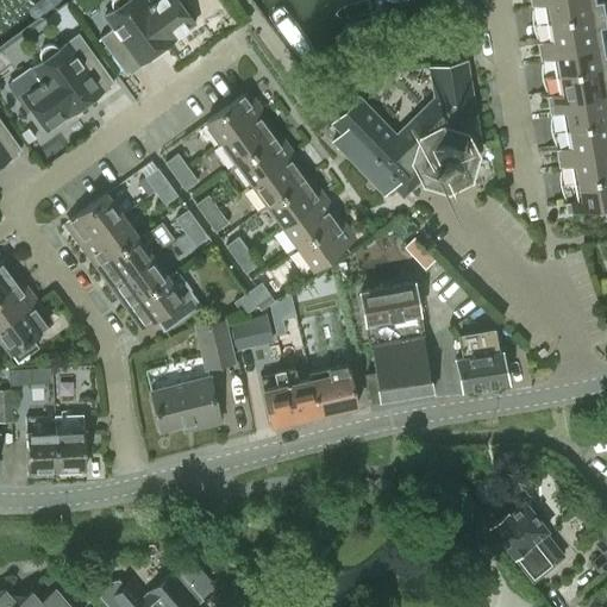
[(127,75),(196,25),(177,0),(155,0),(150,4),(146,0),(112,0),(113,1),(112,2),(112,5),(113,7),(113,8),(113,10),(114,11),(106,17),(114,29),(101,38),(127,75)]
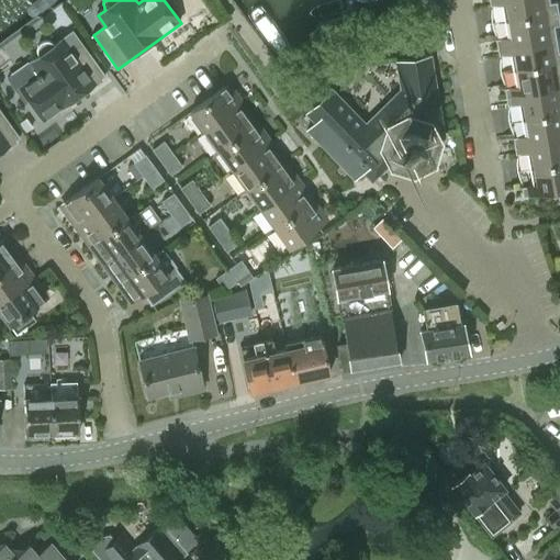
[(559,1),(555,2),(553,0),(492,0),(494,7),(505,4),(508,21),(559,12),(559,1)]
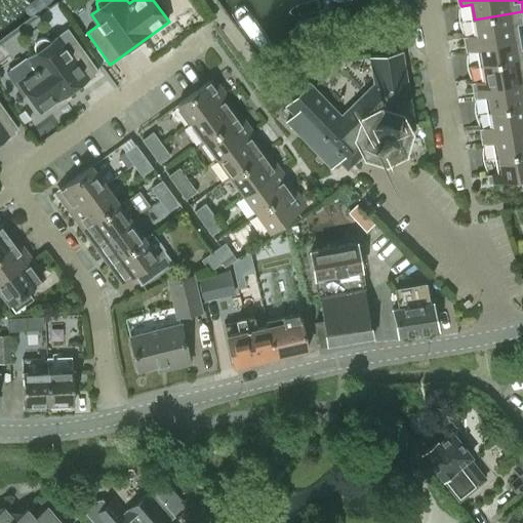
[(521,24),(522,24),(522,11),(475,19),(477,35),(467,37),(468,45),(522,36),(522,30),(521,24)]
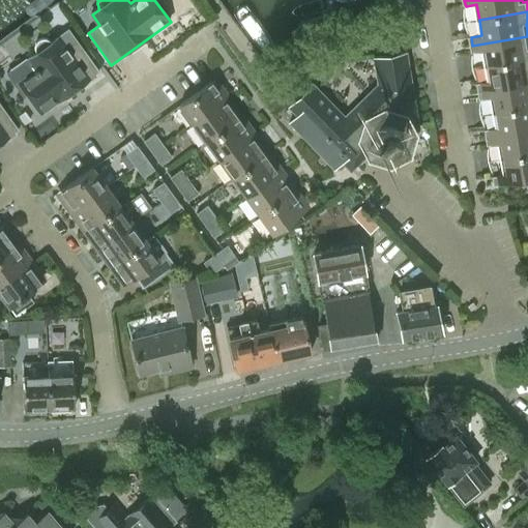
[(527,36),(472,46),(473,53),(485,51),(487,66),(527,59),(527,36)]
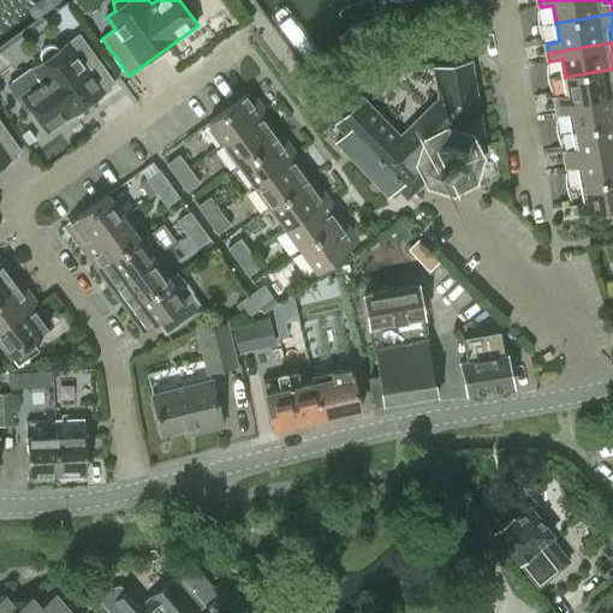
[(90,47),(78,55),(70,43),(61,51),(59,48),(58,47),(55,46),(53,46),(51,46),(48,46),(47,47),(46,48),(45,49),(42,51),(41,53),(41,54),(41,57),(41,58),(41,59),(42,61),(43,63),(34,70),(43,82),(23,97),(49,132),(117,84),(90,47)]
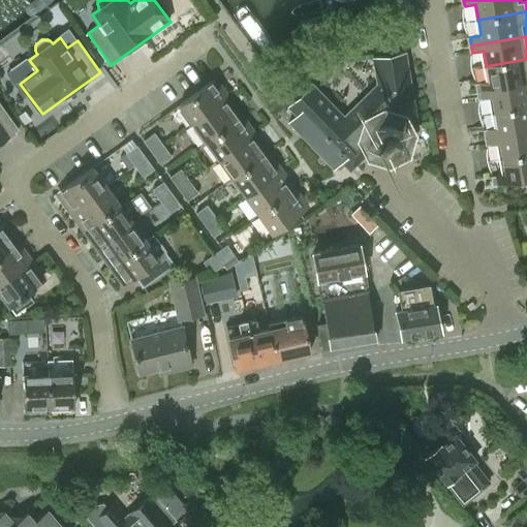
[(404,133),(420,131),(406,54),(374,59),(378,86),(345,118),(313,85),(289,107),(298,117),(290,124),(335,169),(342,162),(351,172),(375,148),(376,150),(378,151),(380,152),(383,153),(386,154),(390,153),(392,153),(394,152),(397,151),(399,149),(401,147),(402,146),(402,145),(403,143),(403,142),(404,138),(404,136),(404,135),(404,133)]
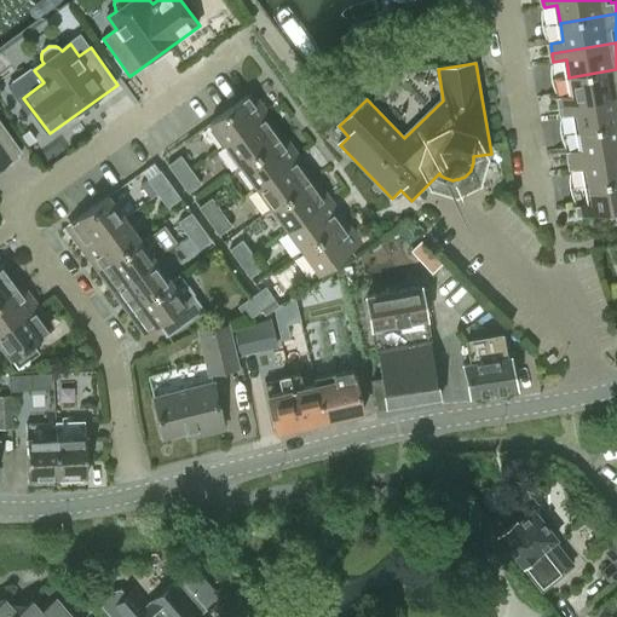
[(616,69),(569,78),(572,96),(559,98),(560,108),(616,97),(616,69)]
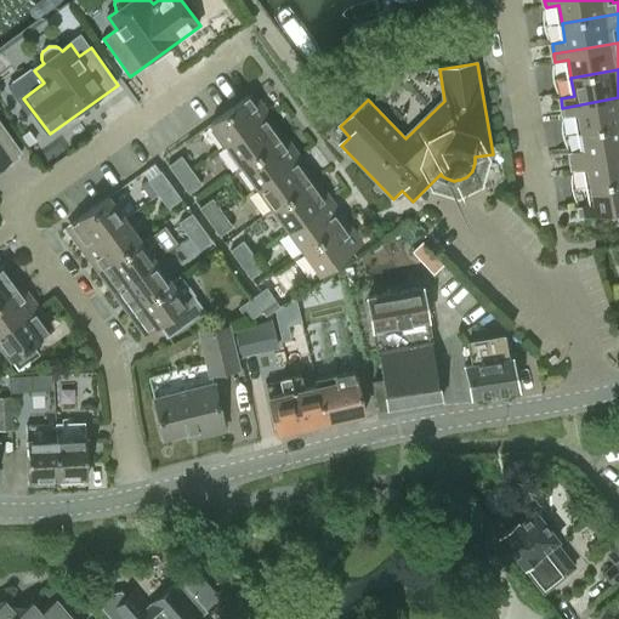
[(261,103),(256,106),(250,97),(211,124),(227,146),(270,115),(261,103)]
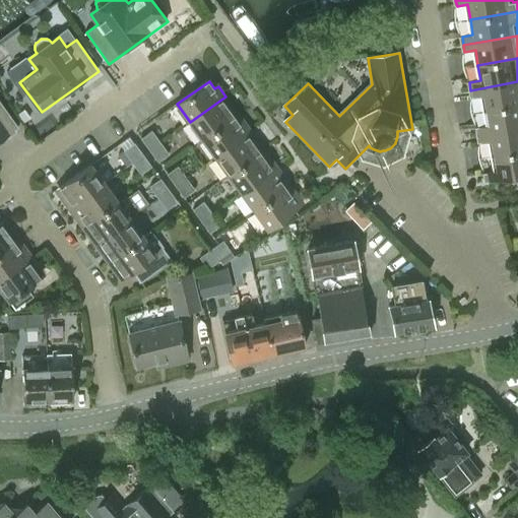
[(517,81),(470,90),(472,98),(483,95),(486,111),(517,105),(517,81)]
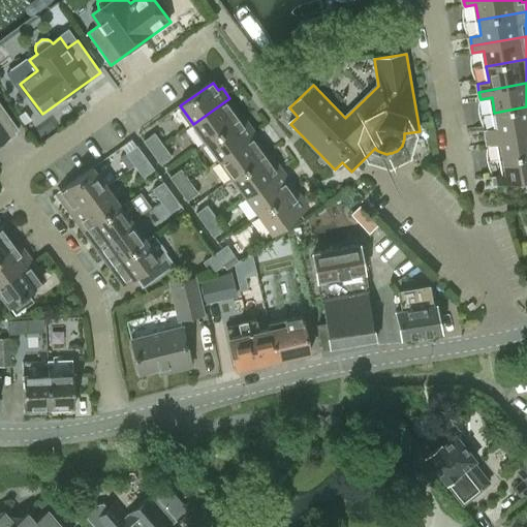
[(234,112),(238,110),(229,98),(193,124),(207,143),(239,119),(234,112)]
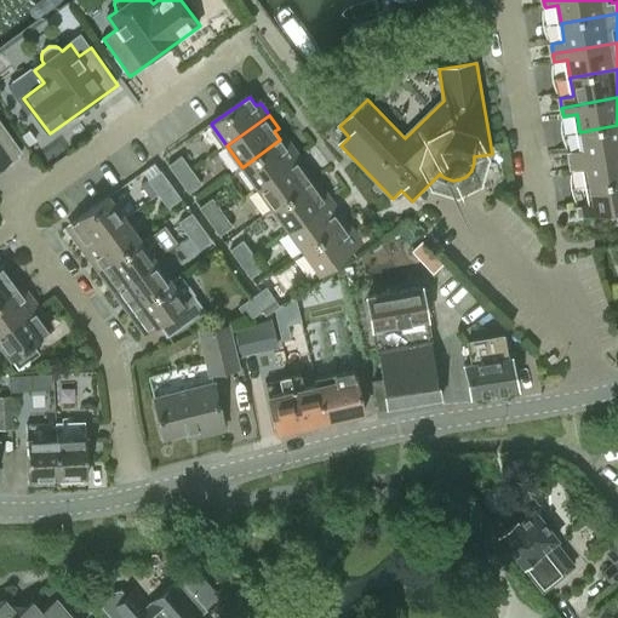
[(0,120),(0,169),(23,153),(0,120)]
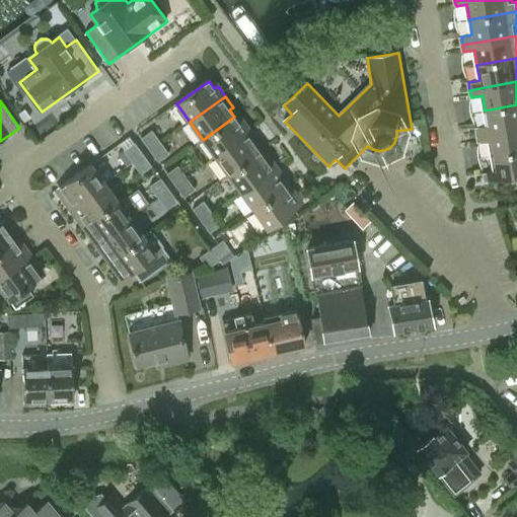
[(516,104),(485,111),(488,126),(476,128),(477,136),(516,128),(516,104)]
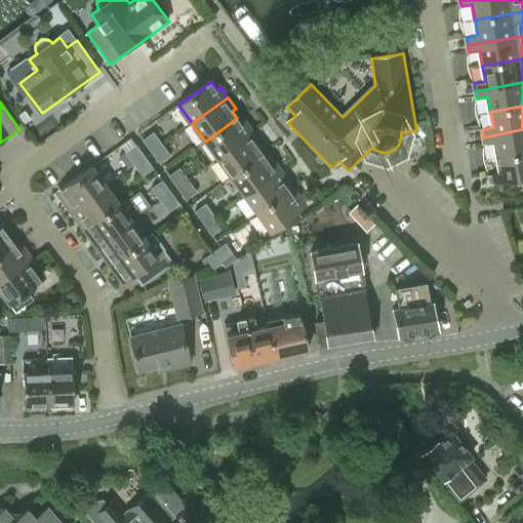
[(31,120),(25,112),(18,117),(25,125),(31,120)]
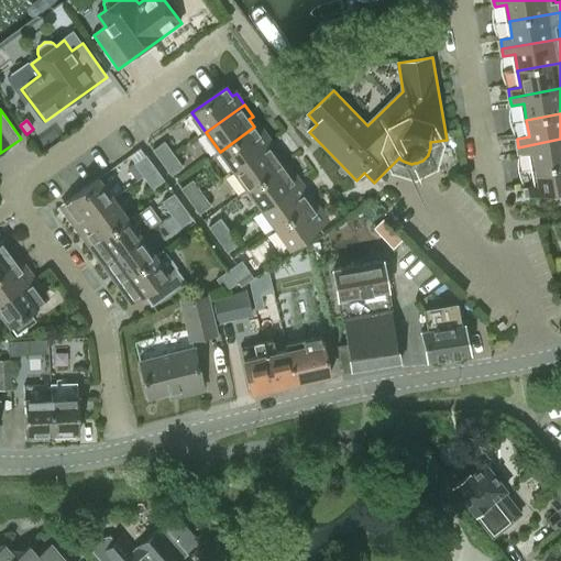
[(264,132),(260,134),(254,127),(220,152),(234,171),(273,143),(264,132)]
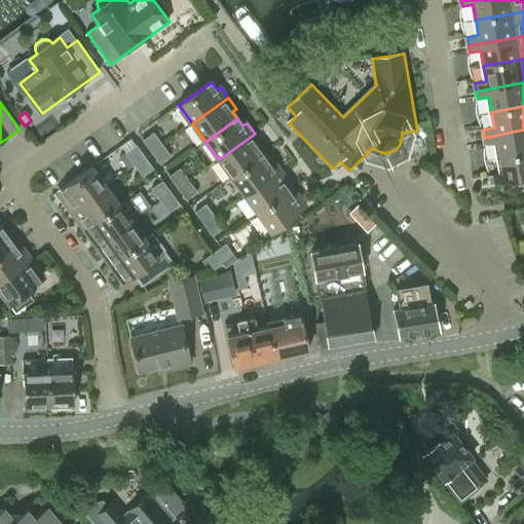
[(523,129),(484,138),(485,145),(496,143),(499,158),(523,153),(523,129)]
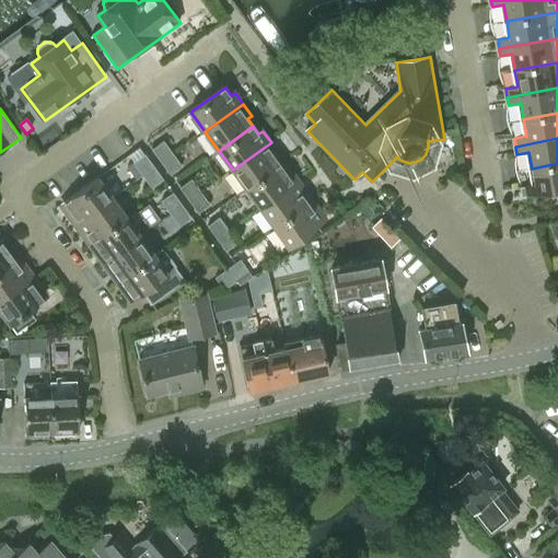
[(162,163),(174,154),(164,142),(153,151),(162,163)]
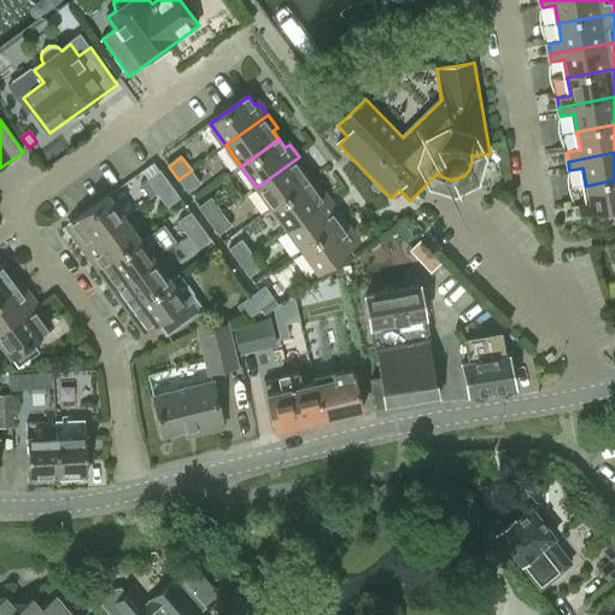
[(304,173),(308,169),(299,157),(257,187),(271,209),(310,181),(304,173)]
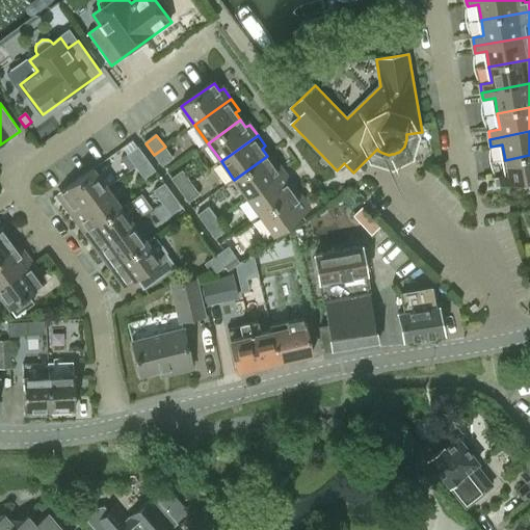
[(162,167),(174,159),(165,147),(154,155),(162,167)]
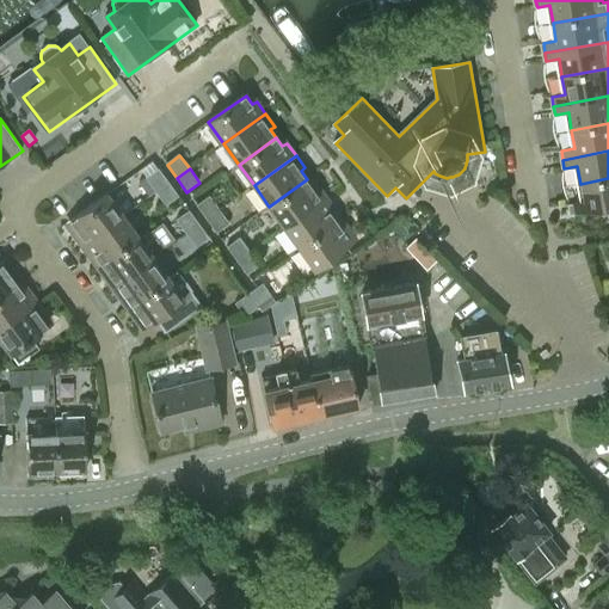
[(157,192),(168,184),(159,170),(146,179),(157,192)]
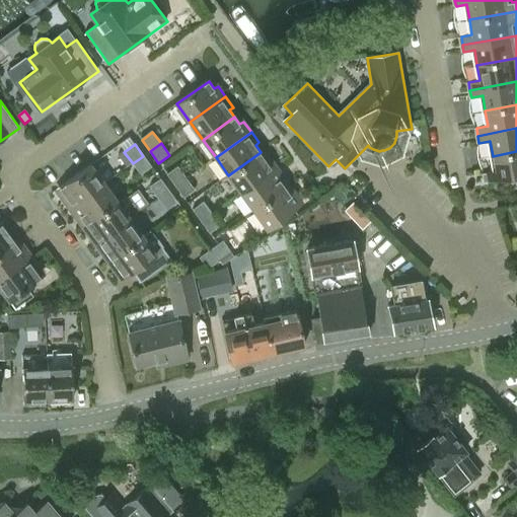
[(516,151),(493,156),(495,171),(484,173),(486,181),(510,177),(516,182),(516,151)]
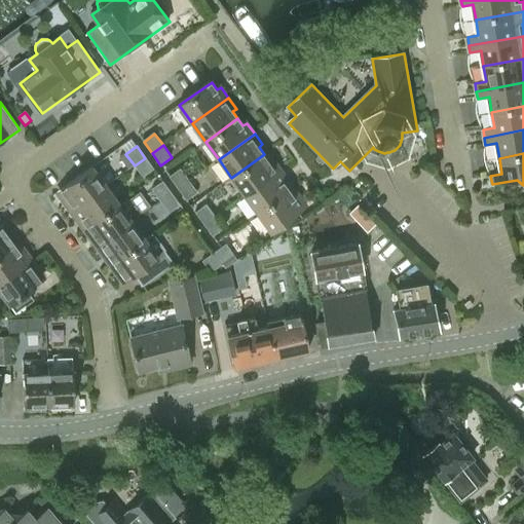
[(272,158),(269,161),(264,154),(231,178),(245,195),(281,170),(272,158)]
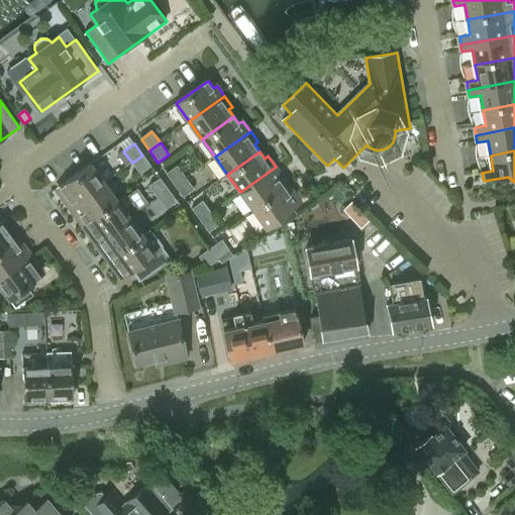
[(140,175),(151,167),(142,156),(132,163),(140,175)]
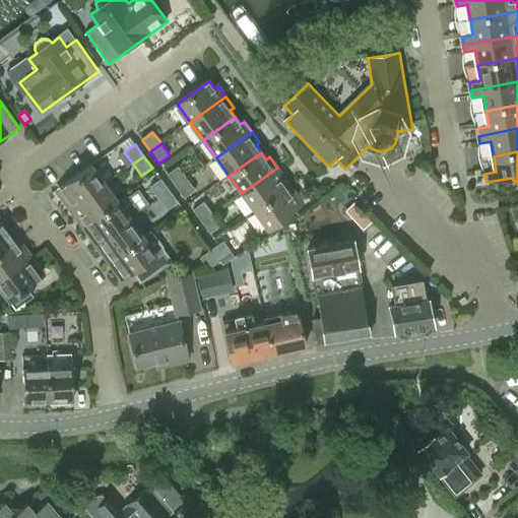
[(70,210),(105,184),(91,166),(60,189),(66,196),(62,199),(70,210)]
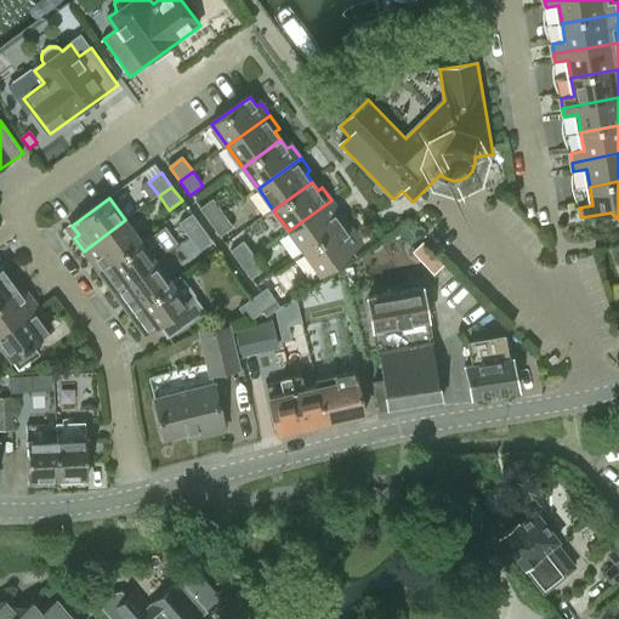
[(210,223),(223,214),(214,200),(200,210),(210,223)]
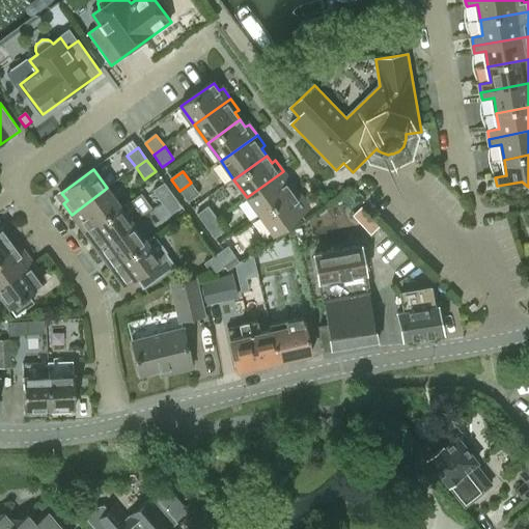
[(287,185),(291,182),(283,171),(247,197),(260,216),(293,192),(287,185)]
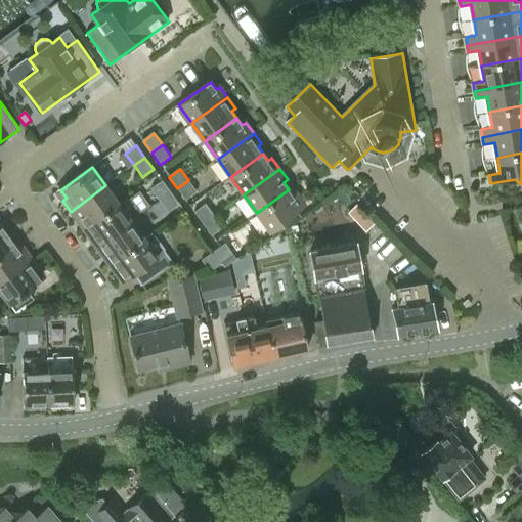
[(186,200),(197,192),(188,180),(177,188),(186,200)]
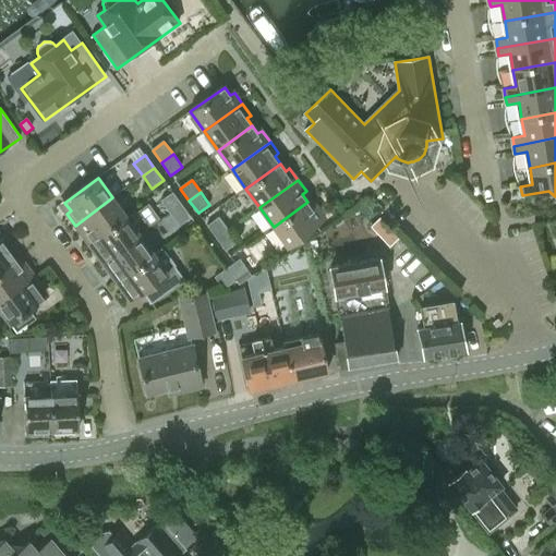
[(170,214),(182,206),(173,193),(161,202),(170,214)]
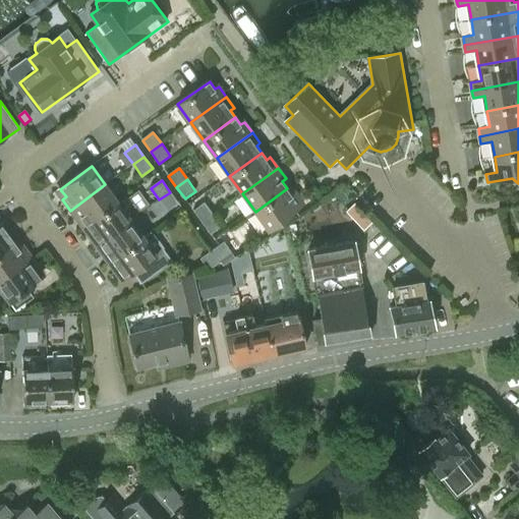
[(87,225),(118,203),(105,184),(70,211),(77,221),(81,218),(87,225)]
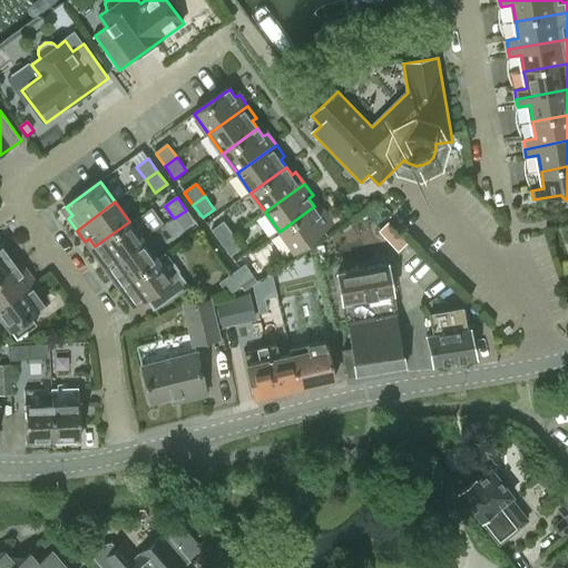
[(324,212),(320,214),(314,206),(280,232),(294,252),(333,224),(324,212)]
